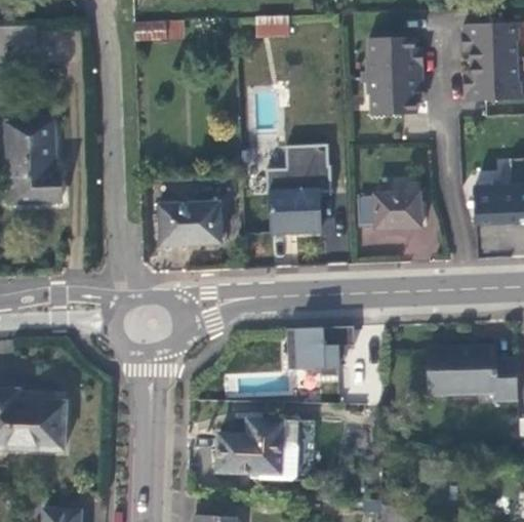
[(288,33),(287,13),(256,15),(257,34),(288,33)]
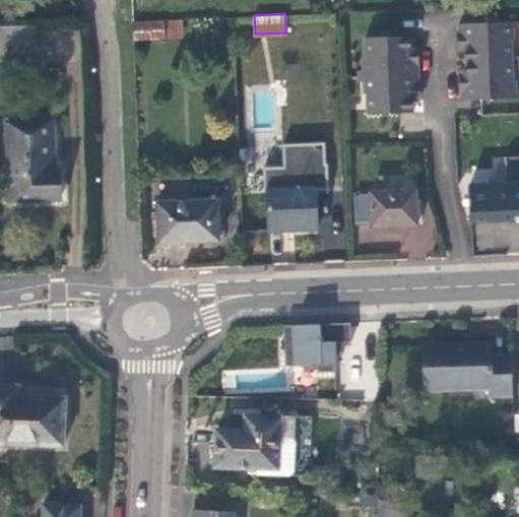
[(168,37),(167,18),(135,20),(135,38),(168,37)]
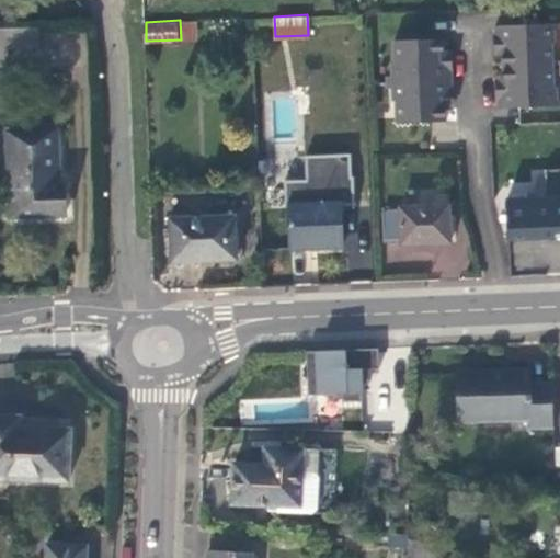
[(200,38),(200,20),(180,20),(181,40),(200,38)]
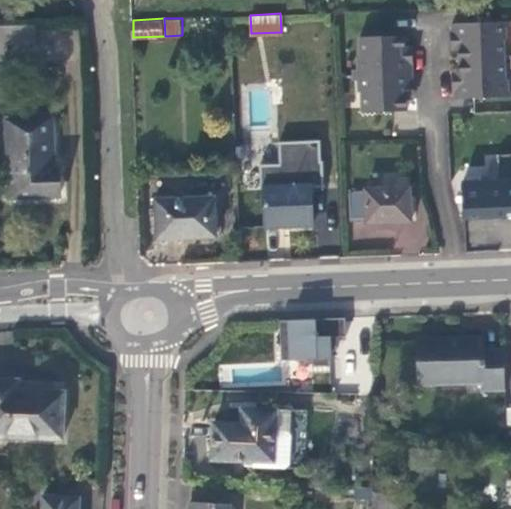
[(460,40),(460,60),(506,59),(505,39),(508,38),(507,26),(507,21),(454,24),(455,41),(460,40)]
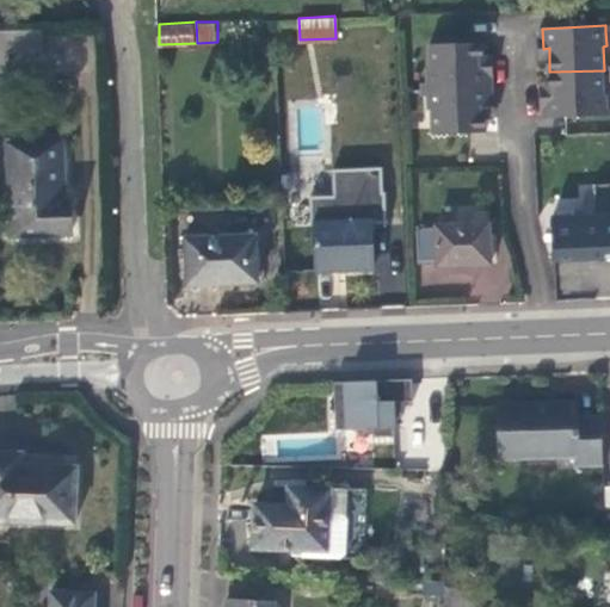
[(45,48),(44,28),(0,29),(0,69),(12,69),(11,49),(45,48)]
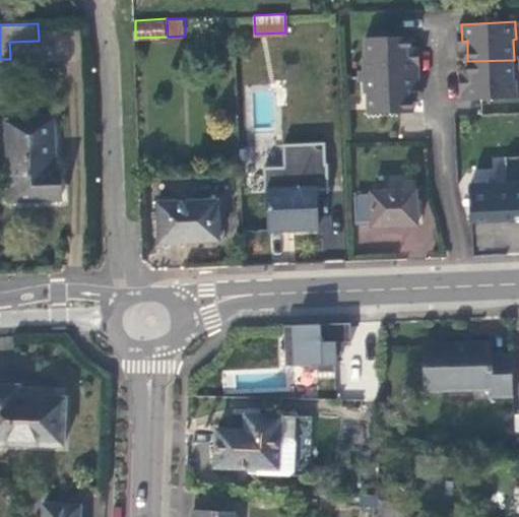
[(54,36),(55,63),(79,62),(78,35),(54,36)]
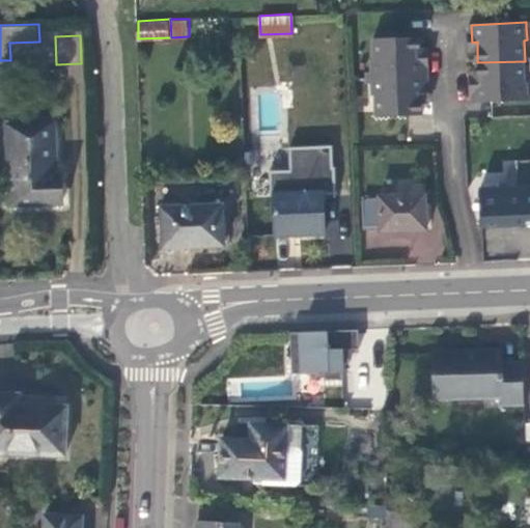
[(372,72),(372,76),(428,75),(427,57),(419,57),(418,36),(373,38),(374,59),(371,59),(372,72)]
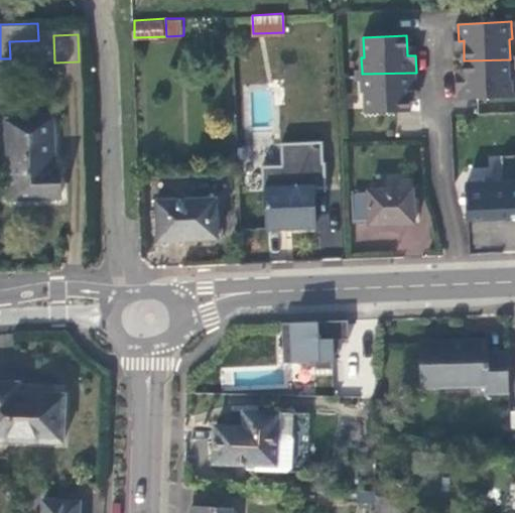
[(511,81),(510,59),(464,60),(465,81),(460,82),(461,100),(514,98),(514,93),(514,81),(511,81)]
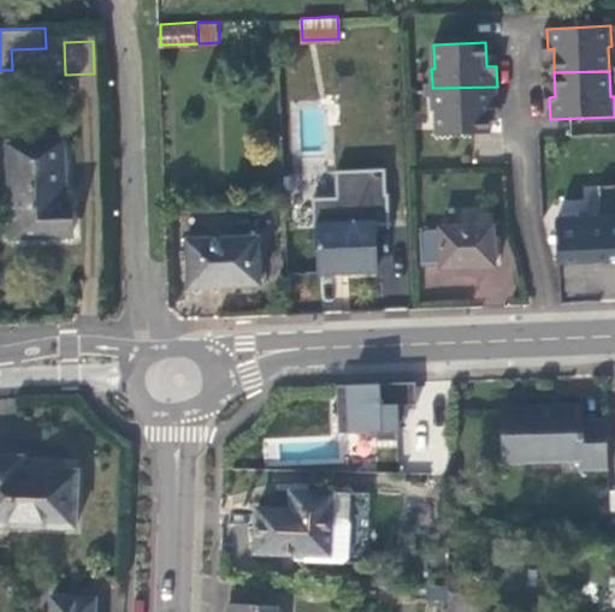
[(498,107),(497,87),(432,88),(432,96),(433,110),(437,110),(438,136),(490,132),(489,107),(498,107)]
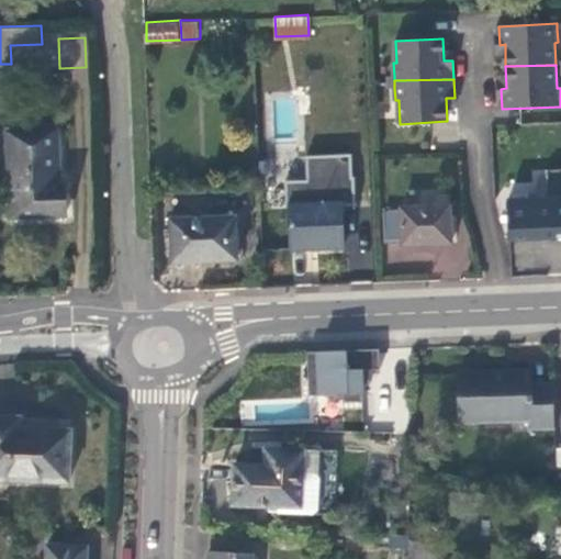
[(57,133),(10,135),(13,209),(40,208),(67,207),(67,188),(56,188),(56,179),(59,179),(57,133)]
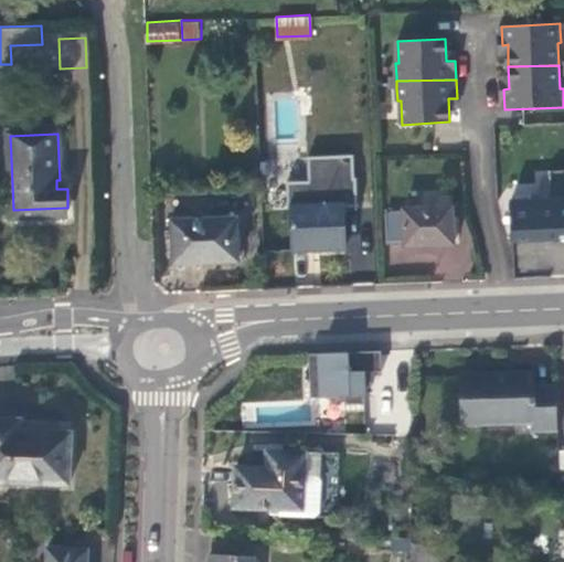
[(318,252),(347,251),(344,207),(358,205),(357,178),(355,178),(354,155),(308,157),(309,180),(287,181),(289,210),(291,210),(294,253),(318,252)]
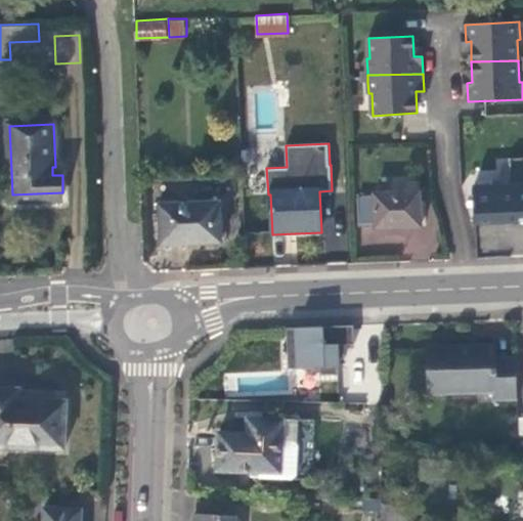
[(522,186),(475,189),(477,225),(522,223),(522,186)]
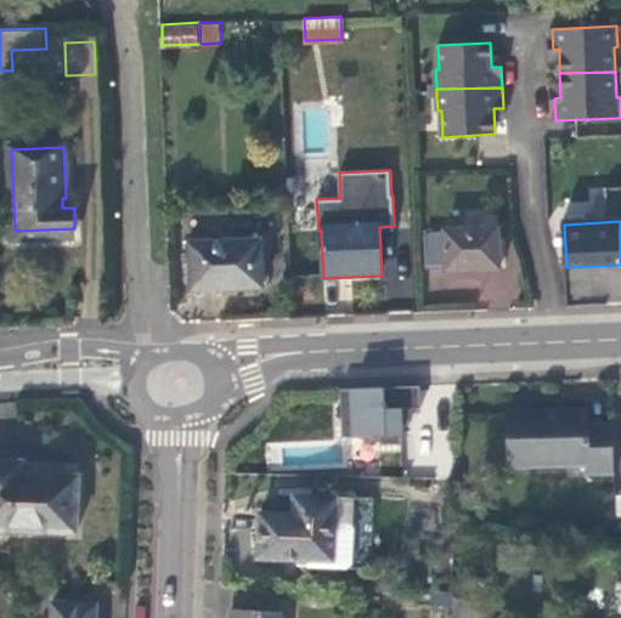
[(500,232),(449,233),(449,237),(450,268),(450,273),(502,271),(500,232)]
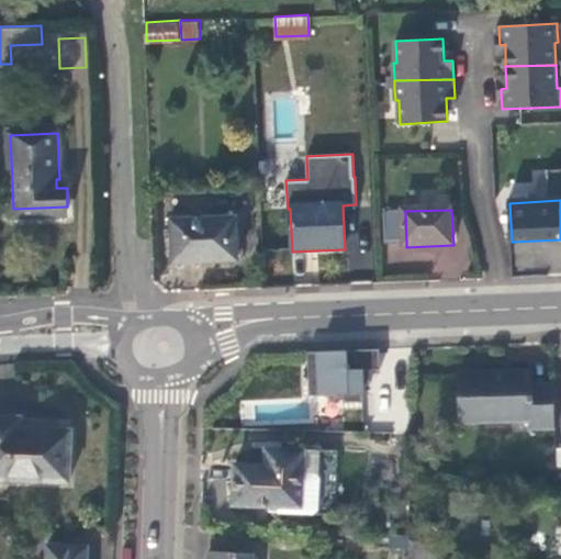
[(389,243),(406,243),(405,214),(388,214),(389,243)]
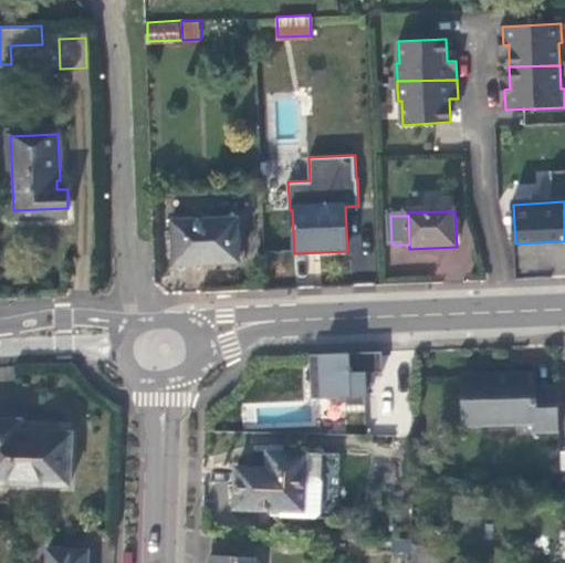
[(238,220),(174,223),(176,267),(202,266),(240,264),(238,220)]
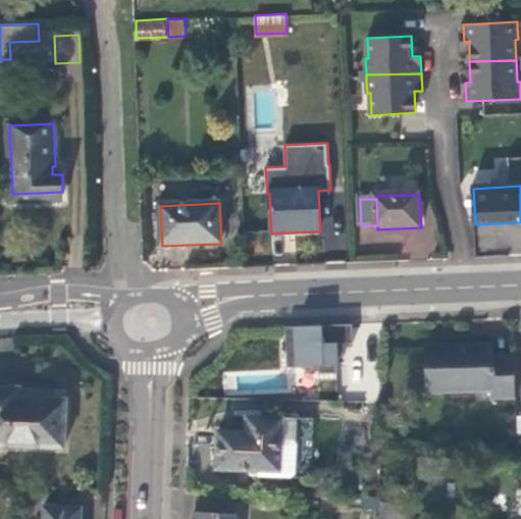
[(350,328),(282,331),(283,371),(316,371),(315,378),(333,377),(333,361),(341,361),(341,348),(351,347),(350,328)]
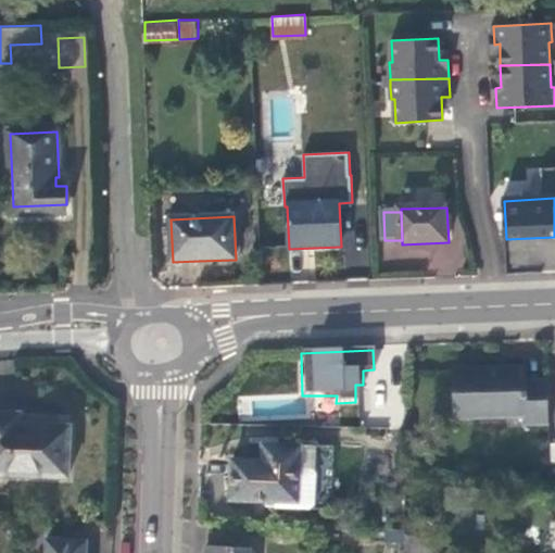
[(451,369),(453,411),(453,416),(525,415),(525,423),(547,423),(546,406),(546,404),(545,382),(522,382),(522,367),(512,368),(451,369)]
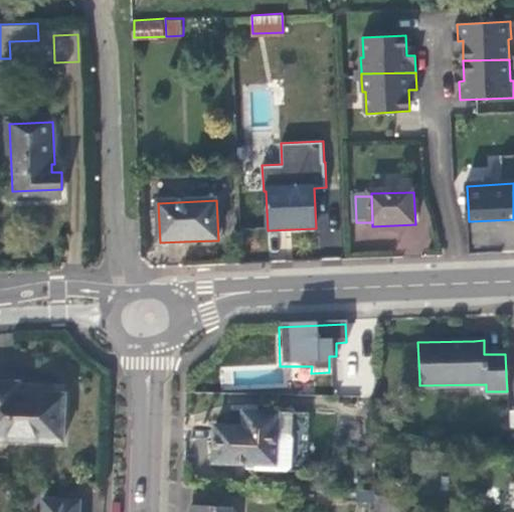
[(513,373),(513,349),(505,350),(505,354),(506,374),(513,373)]
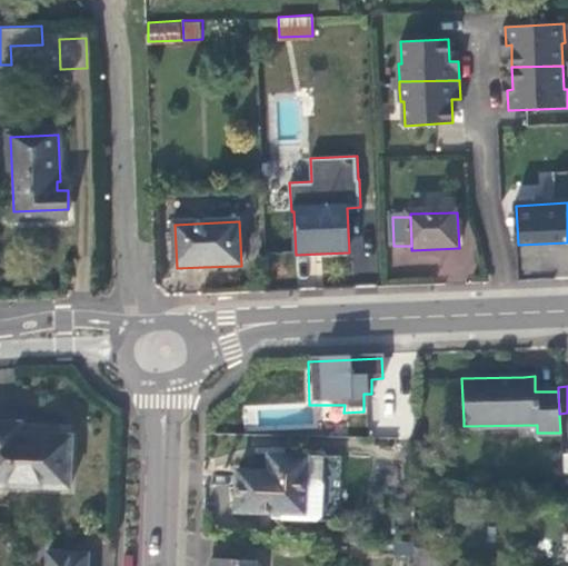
[(0,488),(66,493),(68,466),(69,440),(18,437),(19,425),(0,424),(0,488)]
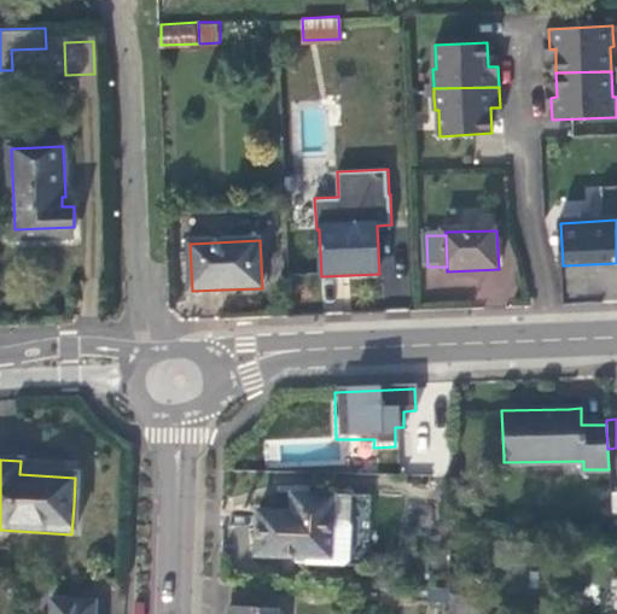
[(329,497),(327,497),(286,495),(285,514),(252,513),(251,534),(250,556),(290,559),(290,566),(344,568),(345,524),(327,522),(329,497)]
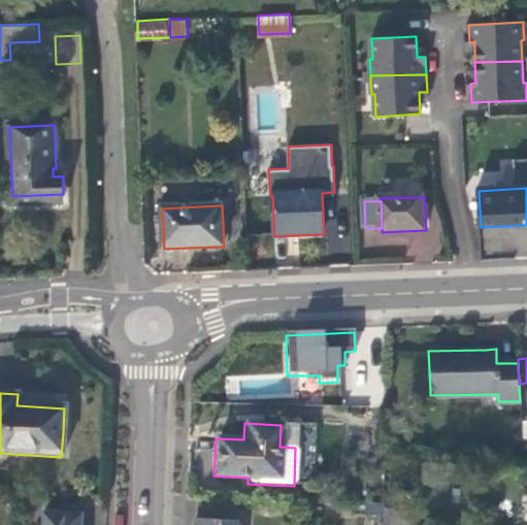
[(381,524),(382,509),(352,507),(352,516),(366,517),(365,524),(381,524)]
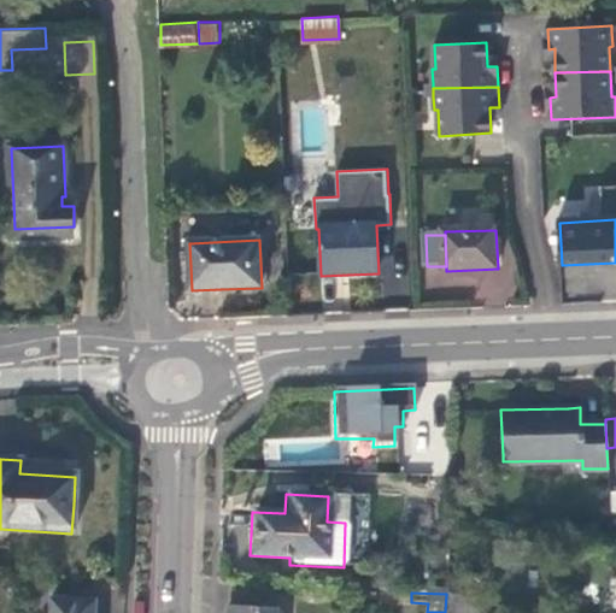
[(52,601),(51,612),(95,612),(97,603),(52,601)]
